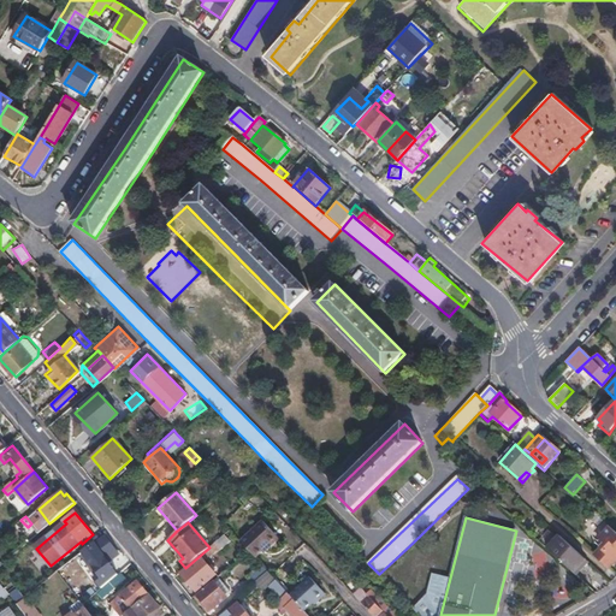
[(248,550),(255,557),(277,538),(261,522),(241,542),(248,550)]
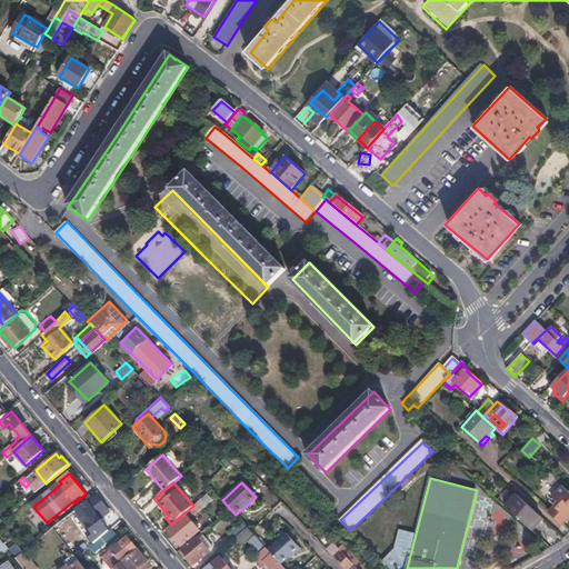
[(568,491),(563,487),(555,496),(560,499),(549,511),(562,525),(568,517),(568,491)]
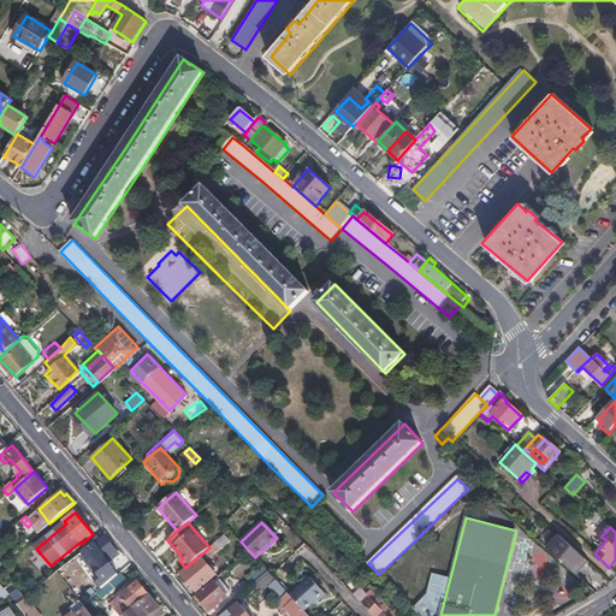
[(105,533),(90,546),(95,552),(101,558),(96,563),(101,568),(119,554),(105,533)]
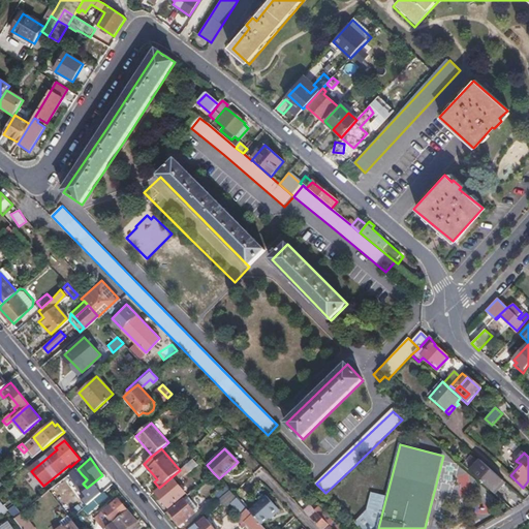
[(183,467),(184,469),(186,472),(187,473),(197,464),(192,459),(183,467)]
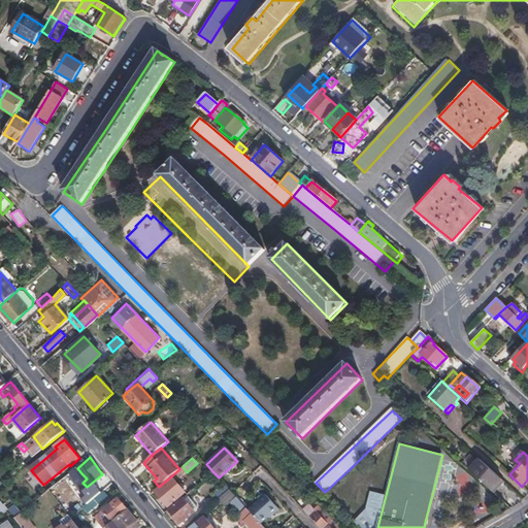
[(477,458),(467,469),(492,491),(501,480),(477,458)]
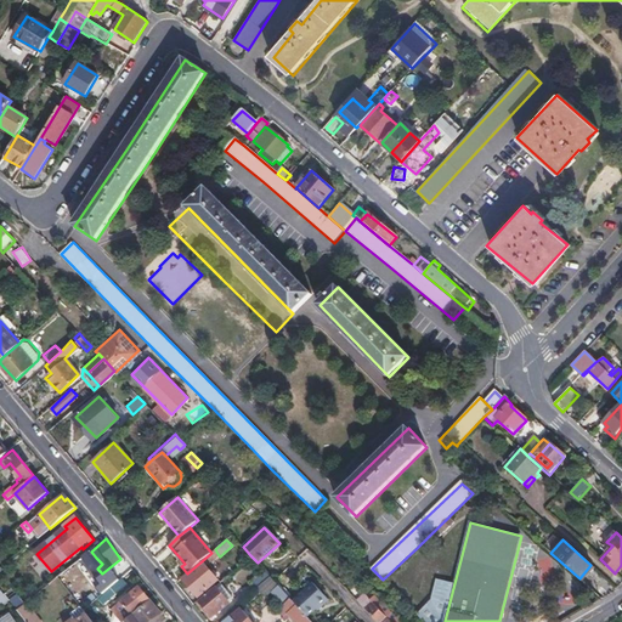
[(96,558),(91,552),(73,566),(77,570),(78,572),(96,558)]
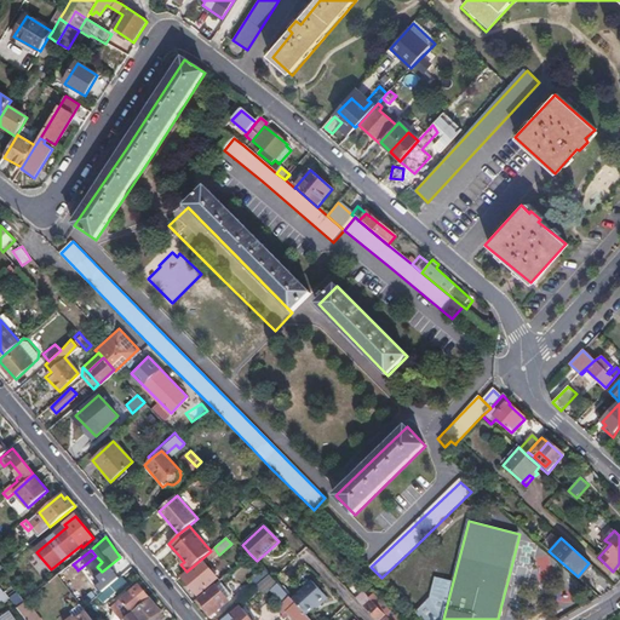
[(218,554),(216,550),(183,578),(197,595),(222,574),(211,561),(218,554)]
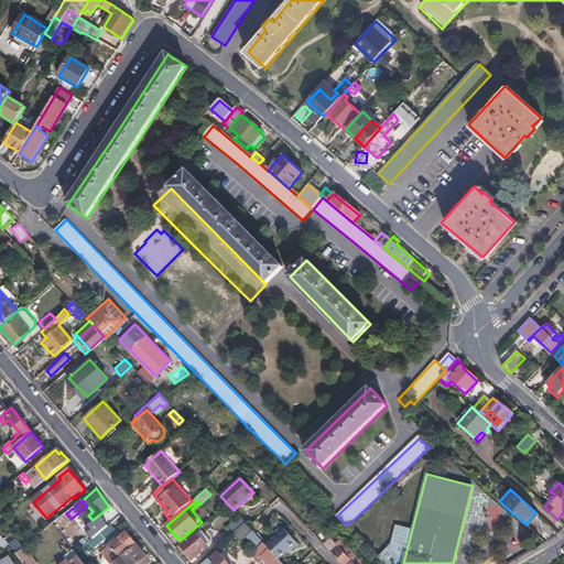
[(535,512),(525,524),(528,527),(539,514),(535,512)]
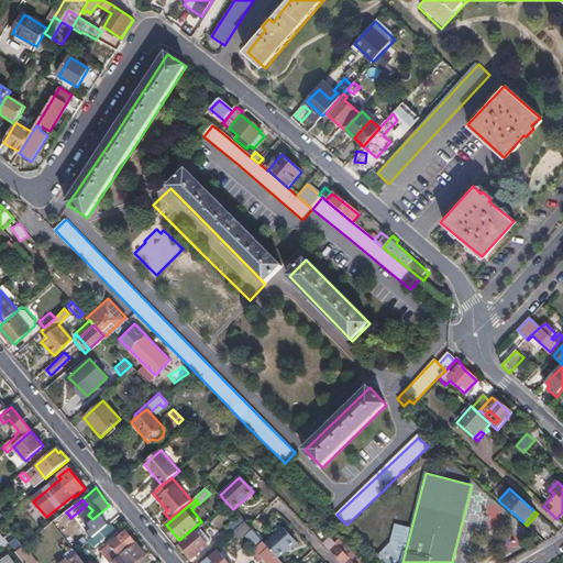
[(69,516),(66,512),(54,521),(57,526),(64,520),(69,516)]
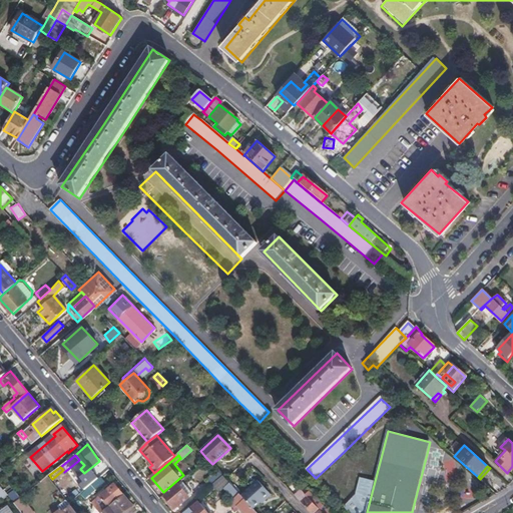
[(215,482),(222,476),(217,470),(210,477),(215,482)]
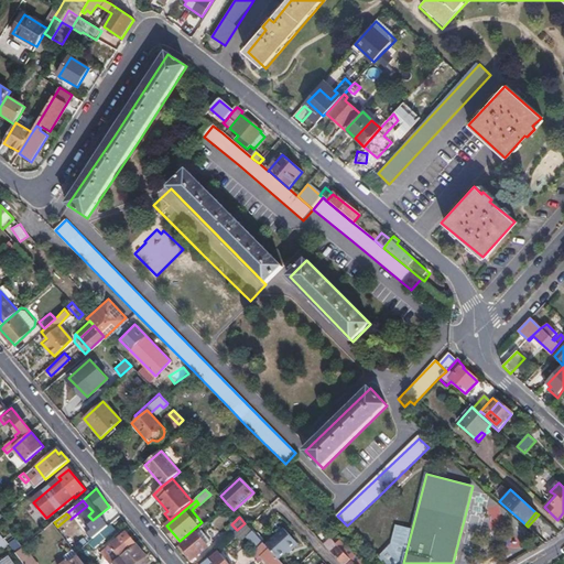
[(64,521),(57,527),(63,535),(71,529),(64,521)]
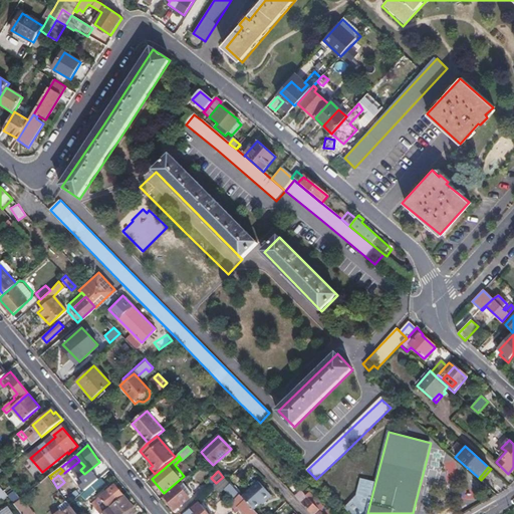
[(193,495),(181,481),(165,496),(177,509),(193,495)]
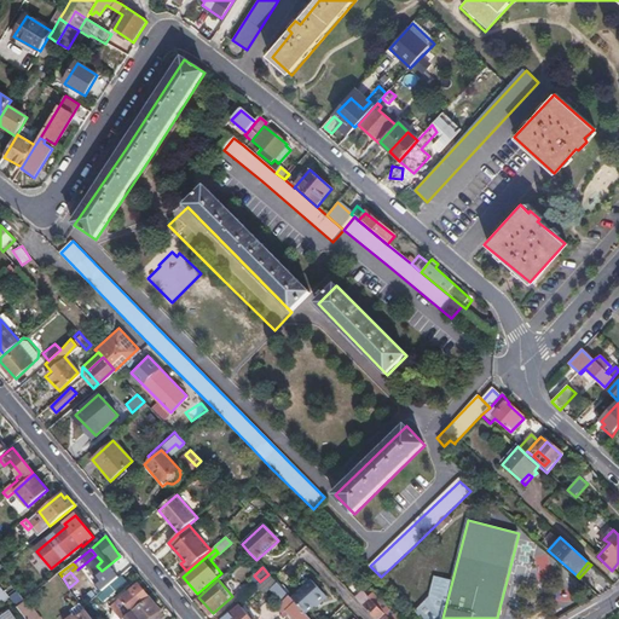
[(87,593),(93,600),(97,596),(108,586),(104,580),(87,593)]
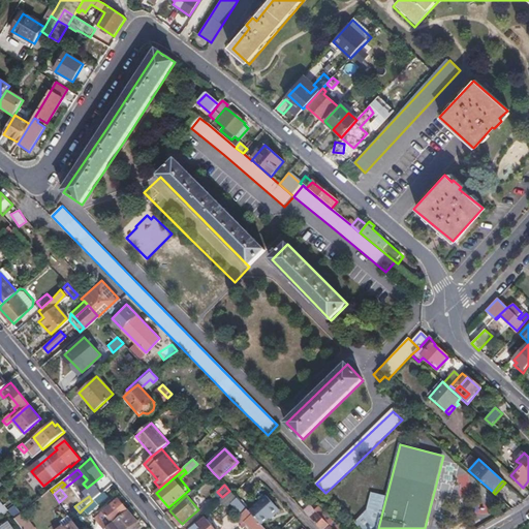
[(106,502),(111,507),(118,501),(114,496),(106,502)]
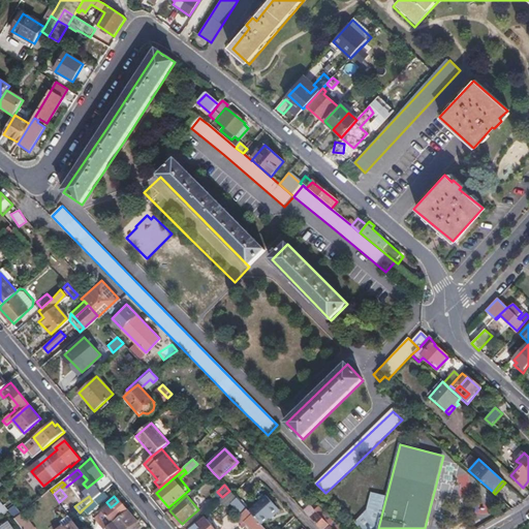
[(240,510),(245,504),(237,497),(231,503),(240,510)]
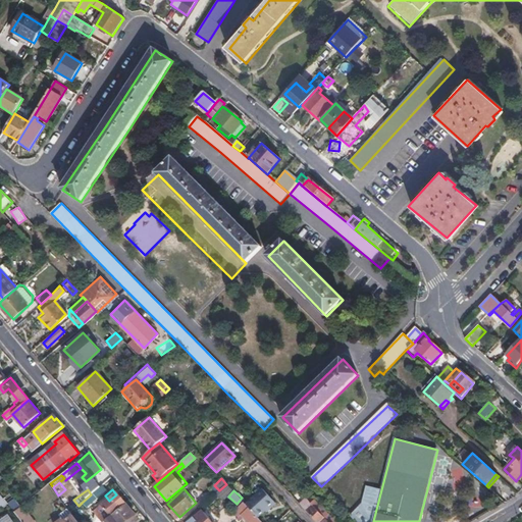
[(249,508),(257,517),(263,510),(266,508),(268,509),(273,504),(261,490),(245,504),(249,508)]
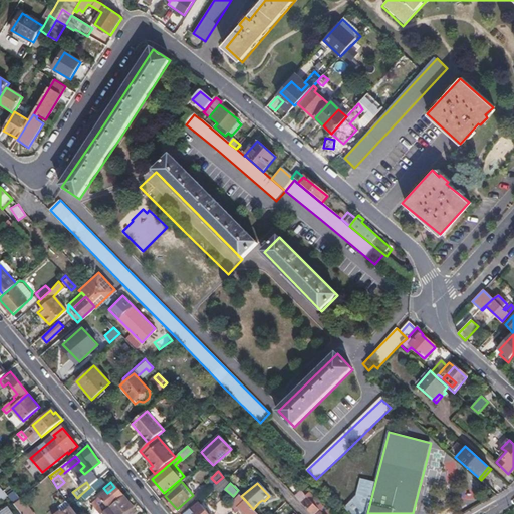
[(96,492),(90,486),(89,487),(80,495),(85,501),(96,492)]
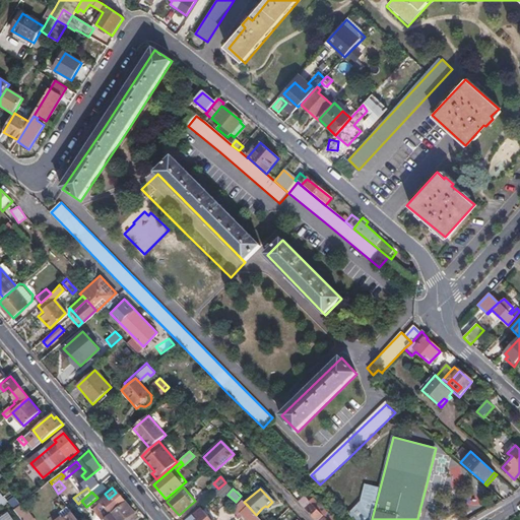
[(95,509),(104,519),(125,502),(118,492),(116,493),(109,499),(95,509)]
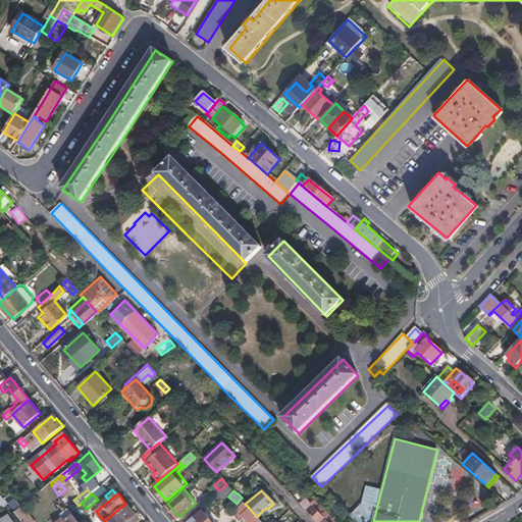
[(336,521),(315,501),(312,504),(305,499),(298,505),(315,521),(336,521)]
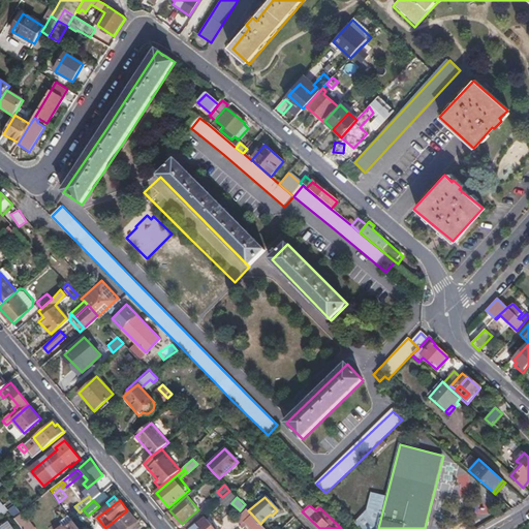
[(125,528),(136,520),(127,510),(105,528),(104,528),(125,528)]
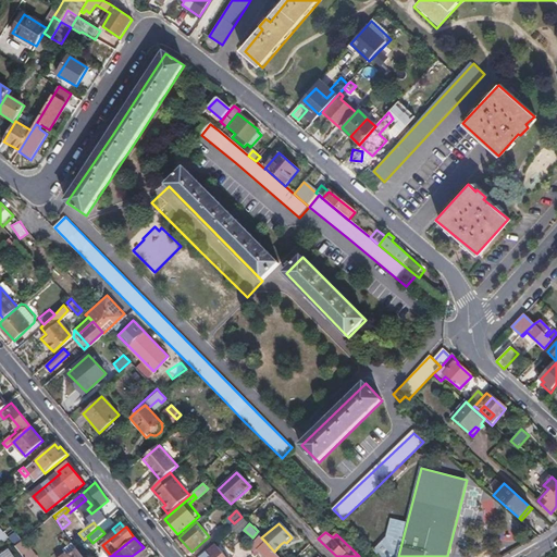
[(192,552),(178,537),(176,540),(188,554),(192,552)]
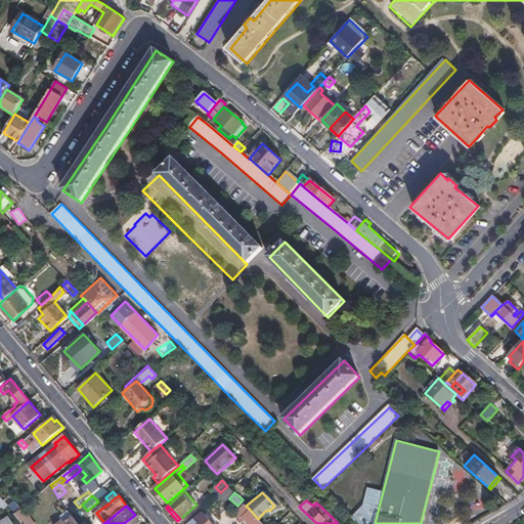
[(242,517),(250,510),(246,506),(237,514),(241,518),(242,517)]
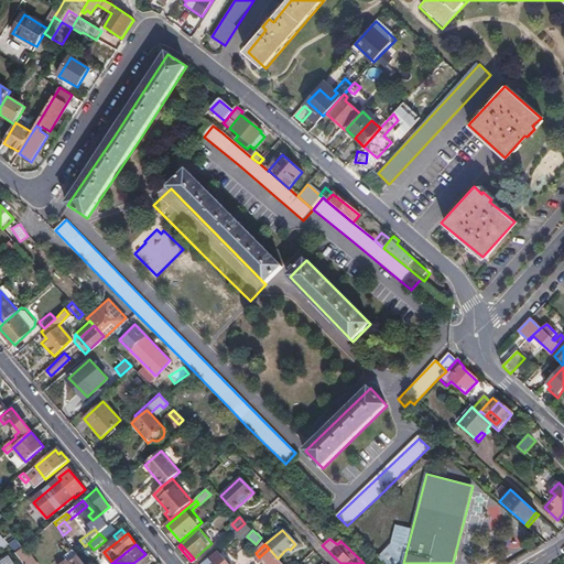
[(0,562),(6,559),(15,552),(10,545),(0,553),(0,562)]
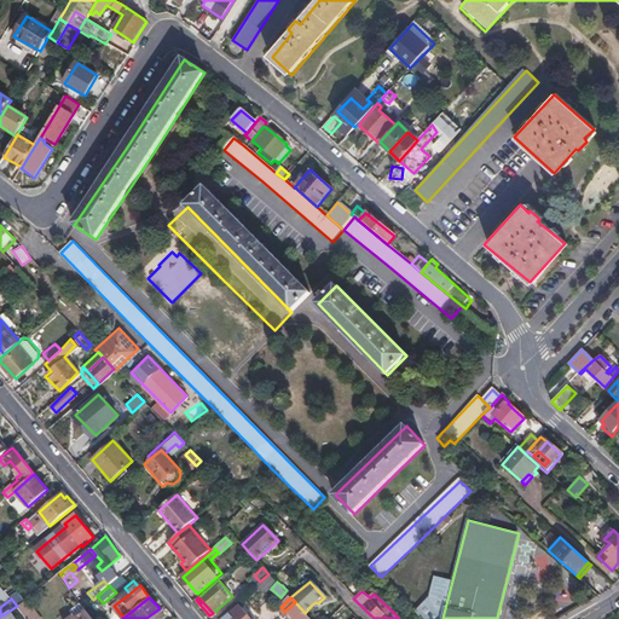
[(17,607),(24,615),(33,608),(25,601),(17,607)]
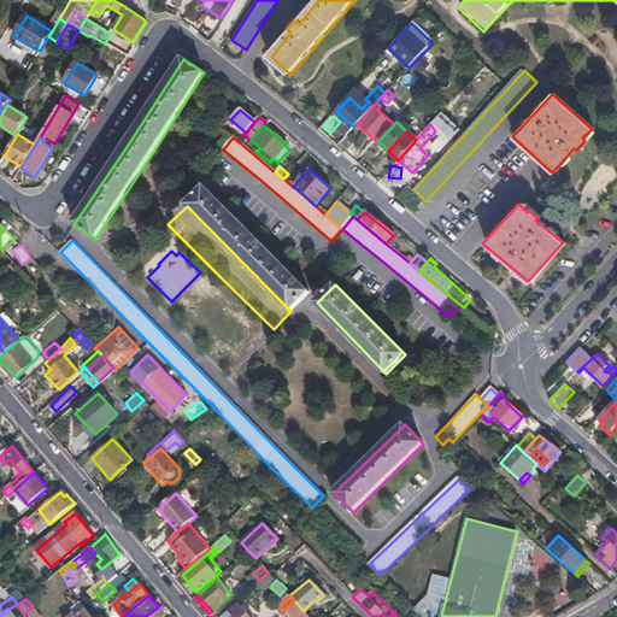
[(309,616),(304,611),(294,600),(285,609),(287,612),(292,616),(309,616)]
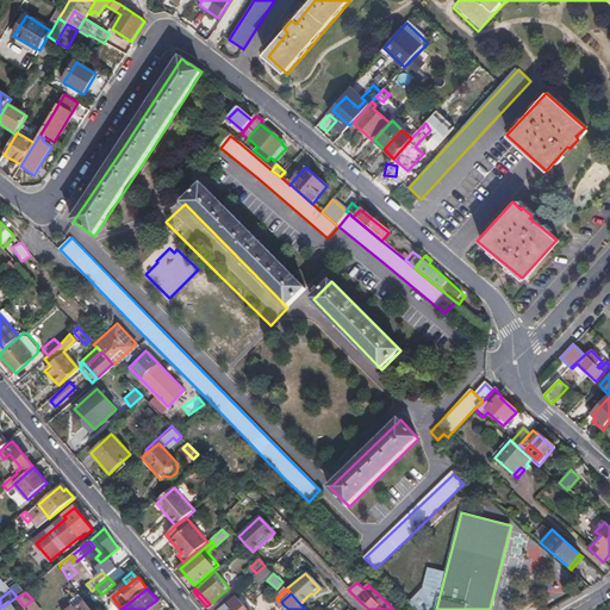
[(83,598),(81,595),(72,602),(75,607),(78,609),(86,603),(83,598)]
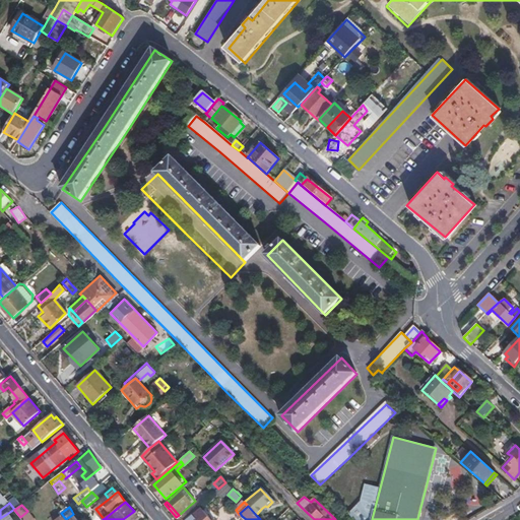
[(21,519),(14,510),(14,509),(5,515),(8,519),(21,519)]
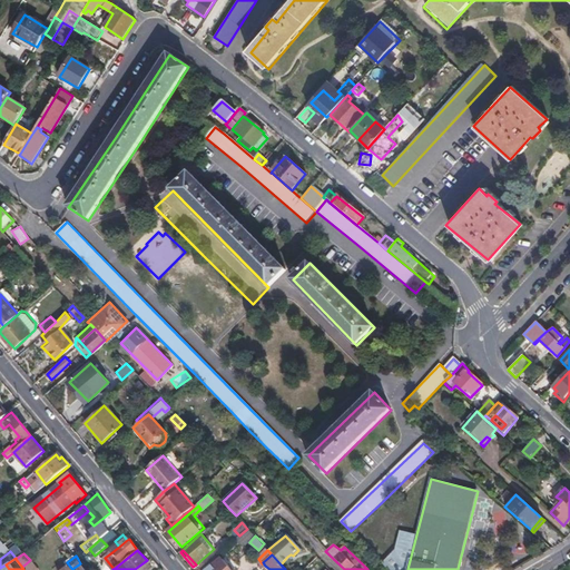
[(231,569),(222,558),(207,569),(231,569)]
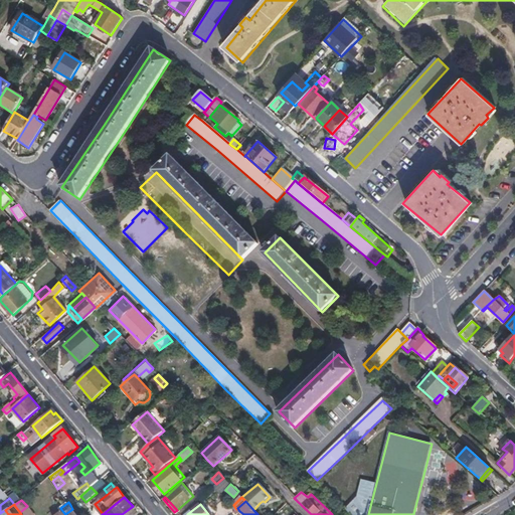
[(33,514),(27,506),(20,512),(21,514),(33,514)]
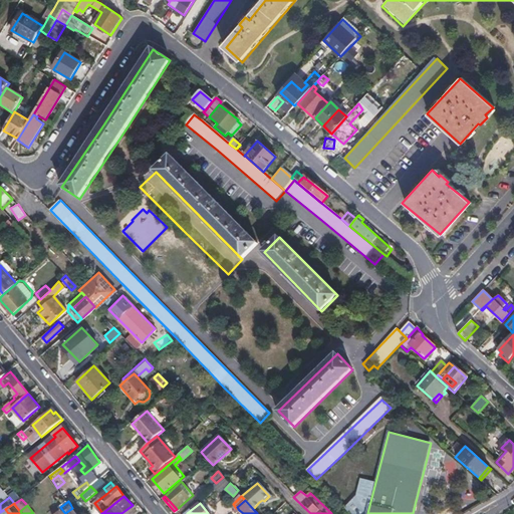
[(129,513),(136,509),(133,505),(121,513),(129,513)]
